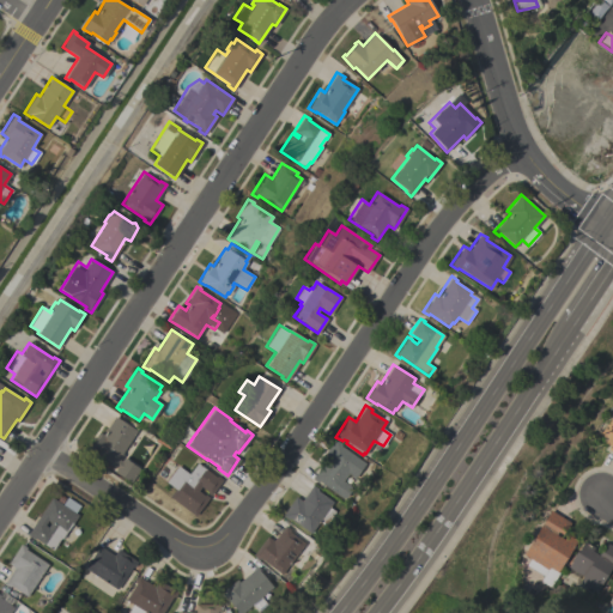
[(612,453),(607,449),(610,445),(604,442),(606,438),(599,432),(612,413),(612,453)]
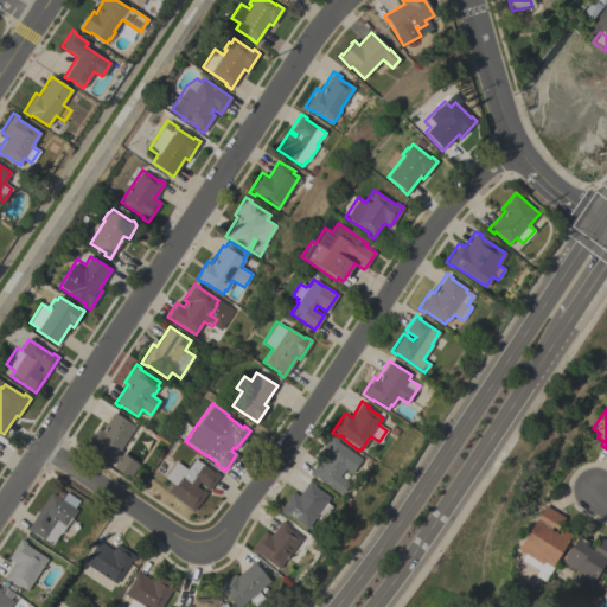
[(129,478),(113,467),(115,464),(87,445),(98,428),(101,430),(113,413),(125,421),(128,416),(136,422),(134,426),(135,427),(120,448),(122,451),(121,453),(136,464),(138,466),(129,478)]
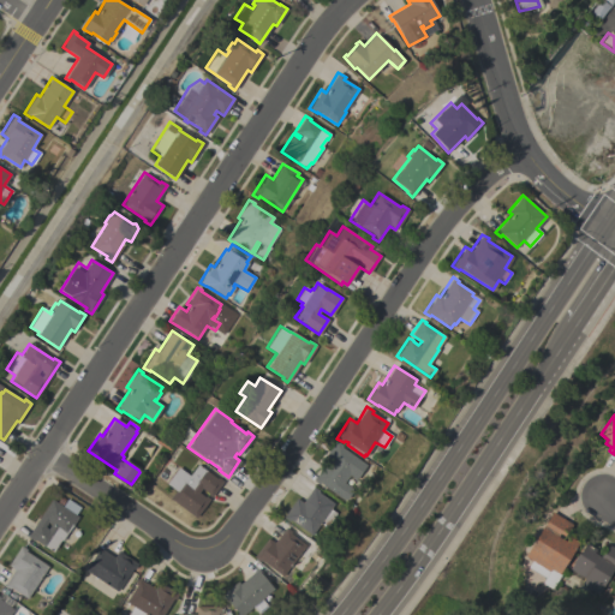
[(394,437),(398,431),(405,436),(401,442),(394,437)]
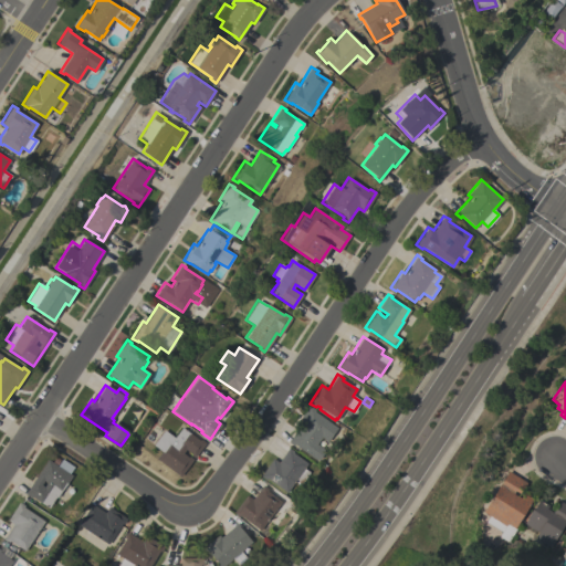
[(324,450),(316,460),(294,444),(293,446),(287,442),(301,423),(297,421),(308,405),(315,409),(314,411),(336,427),(326,442),(321,438),(316,444),(324,450)]
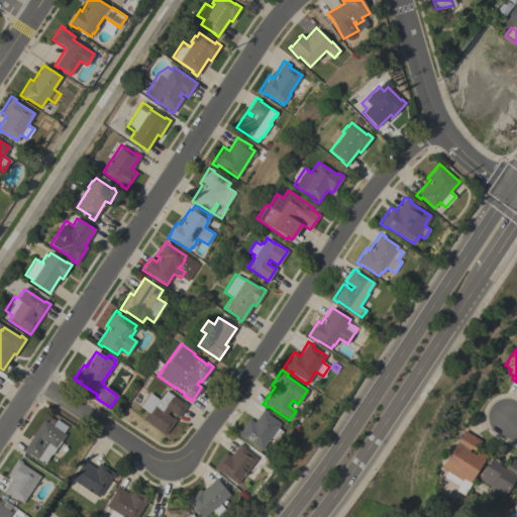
[(182,402),(183,401),(187,405),(177,418),(174,415),(174,414),(169,410),(167,414),(172,418),(173,417),(176,419),(164,435),(142,419),(147,412),(139,406),(149,393),(159,400),(166,391),(182,402)]
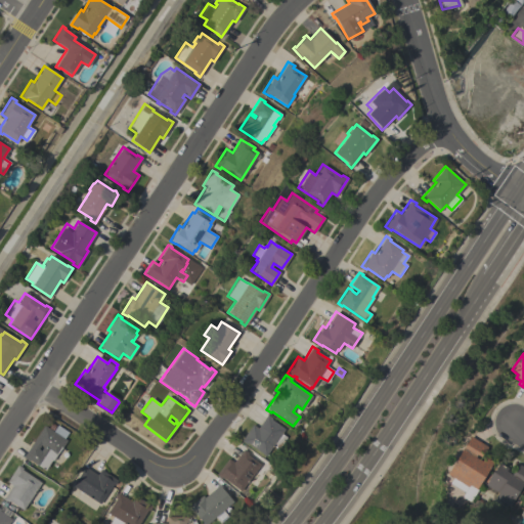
[(252,424),(257,428),(266,415),(271,418),(270,419),(284,429),(280,433),(286,437),(277,449),(272,445),(265,455),(247,442),(246,443),(241,440),(252,424)]
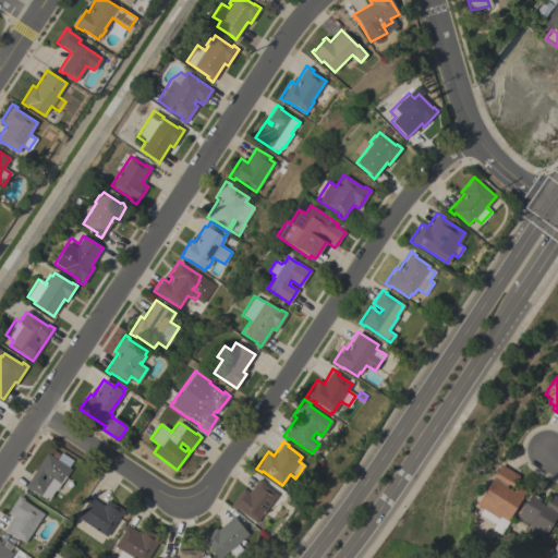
[(56,459),(60,452),(72,461),(68,468),(71,469),(56,492),(55,490),(48,500),(31,489),(31,490),(24,487),(46,452),(56,459)]
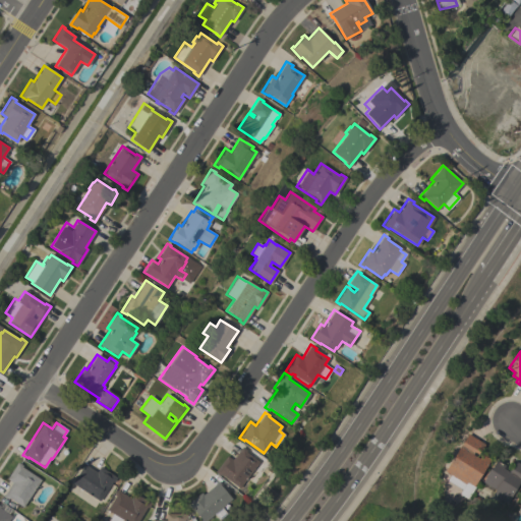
[(483,444),(477,454),(473,452),(471,454),(478,458),(480,454),(488,459),(472,485),(466,482),(465,484),(444,471),(466,433),(483,444)]
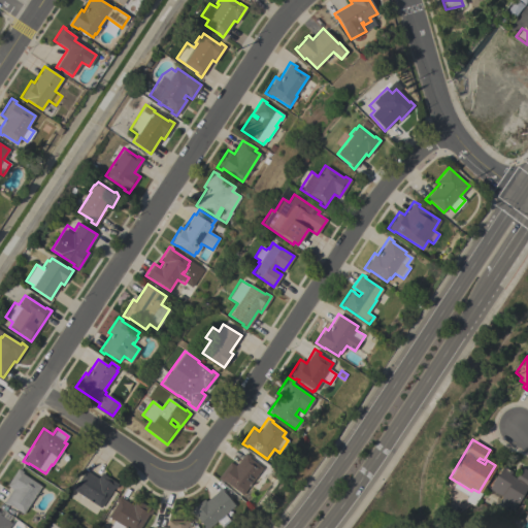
[(229,462),(234,465),(244,452),(250,456),(249,458),(262,468),(257,474),(264,481),(257,490),(250,485),(242,495),(223,481),(222,482),(217,477),(229,462)]
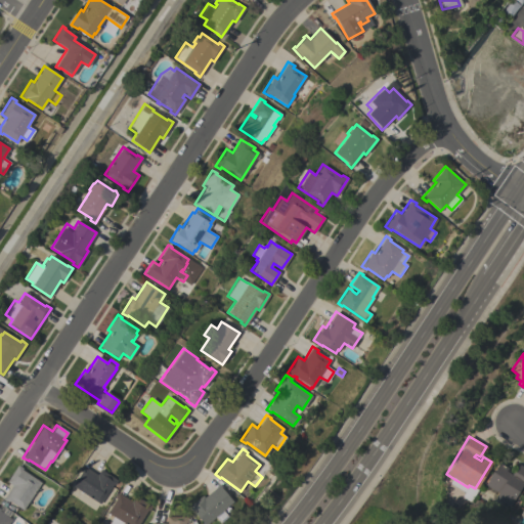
[(523,467),(523,481),(509,507),(494,497),(497,492),(484,485),(488,479),(487,479),(491,470),(493,471),(498,463),(507,468),(505,471),(511,474),(517,464),(523,467)]
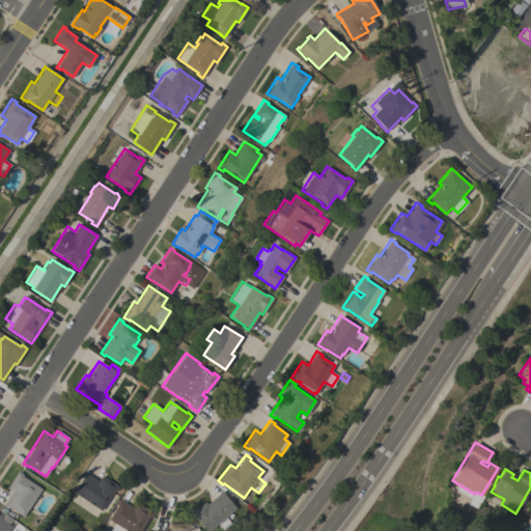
[(18,471),(22,474),(21,476),(40,488),(23,516),(8,507),(7,509),(3,506),(11,492),(6,487),(18,471)]
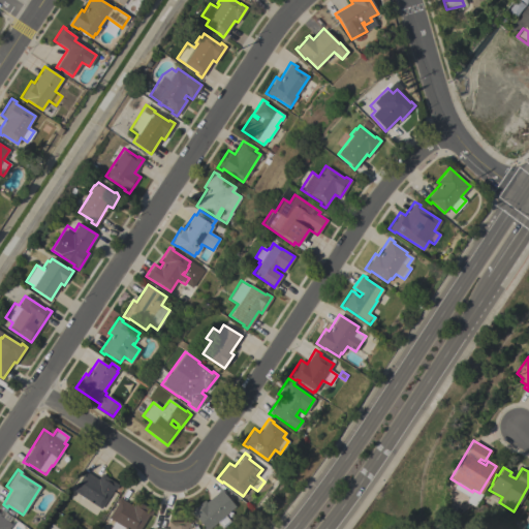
[(97,479),(100,474),(118,485),(115,490),(113,489),(100,508),(72,490),(82,476),(81,473),(84,470),(97,479)]
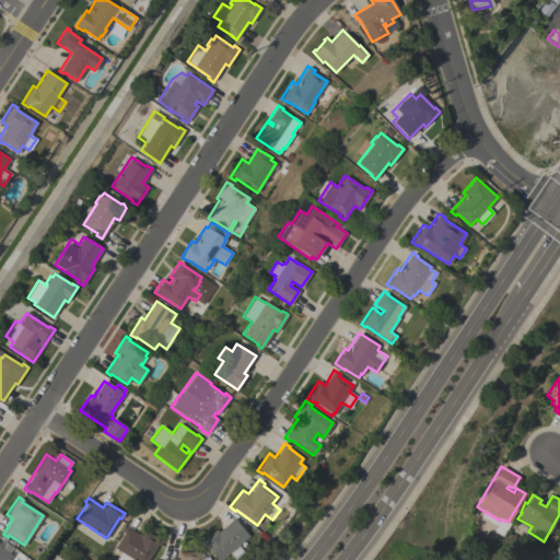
[(237,545),(243,551),(235,559),(230,552),(220,559),(218,559),(206,546),(205,547),(200,541),(216,529),(218,532),(234,517),(238,522),(237,523),(248,536),(237,545)]
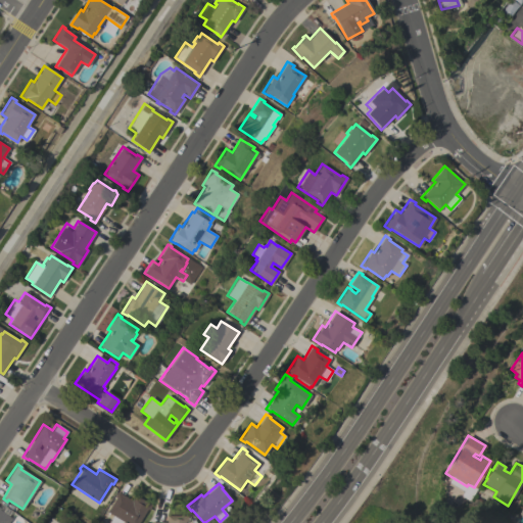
[(131,500),(134,494),(151,506),(148,510),(146,509),(137,522),(124,522),(123,522),(122,522),(108,522),(112,515),(106,512),(115,497),(113,496),(116,491),(131,500)]
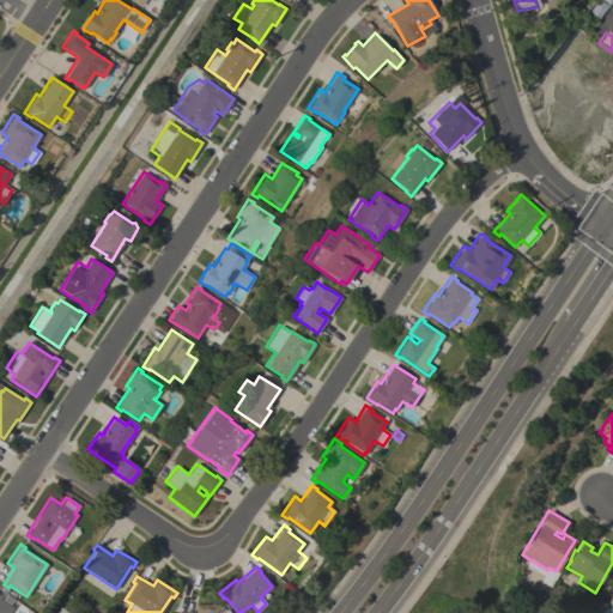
[(0,612),(0,594),(2,592),(13,600),(10,605),(13,607),(8,612),(0,612)]
